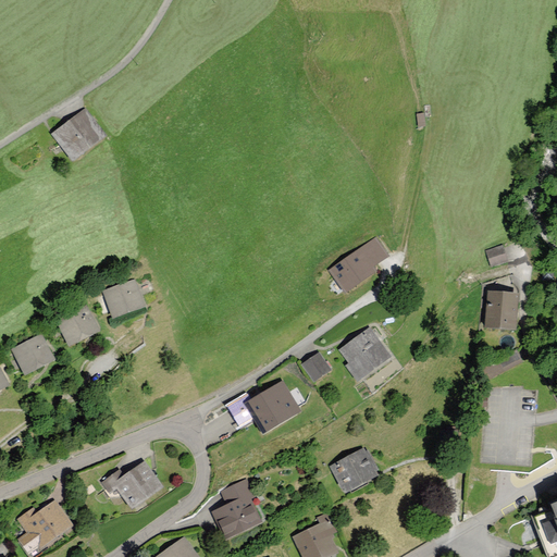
[(54,135),(73,159),(103,136),(85,111),(54,135)]
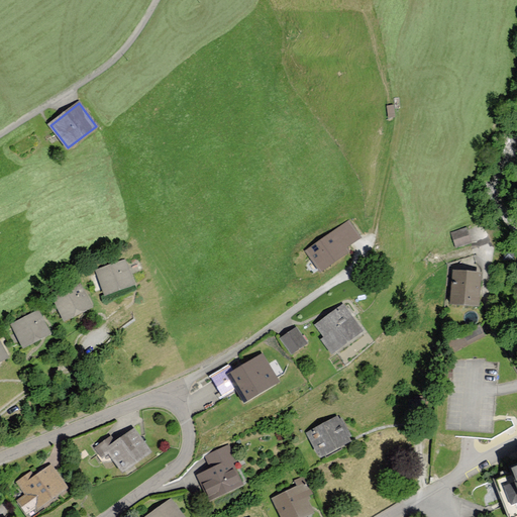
[(359,237),(348,222),(307,250),(320,271),(349,251),(346,246),(359,237)]
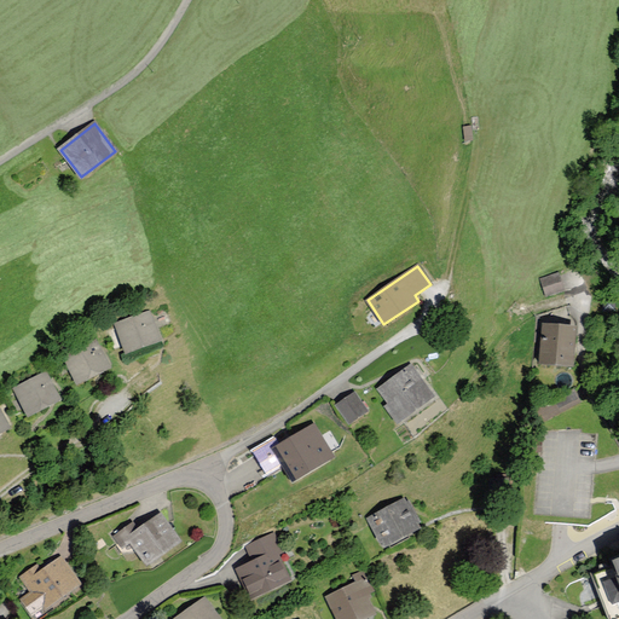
[(565,290),(559,272),(539,278),(545,296),(565,290)]
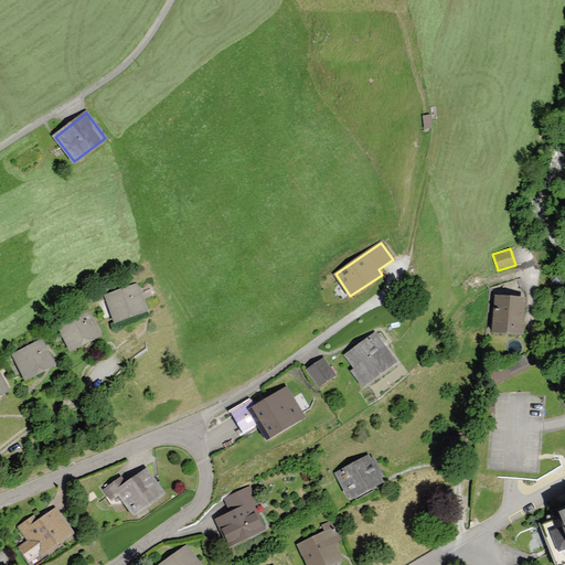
[(562,285),(562,275),(551,275),(551,285),(562,285)]
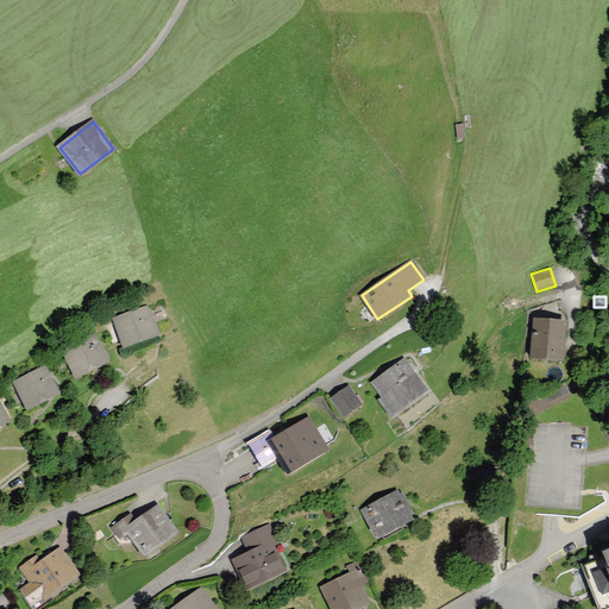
[(113,319),(124,345),(157,332),(146,306),(113,319)]
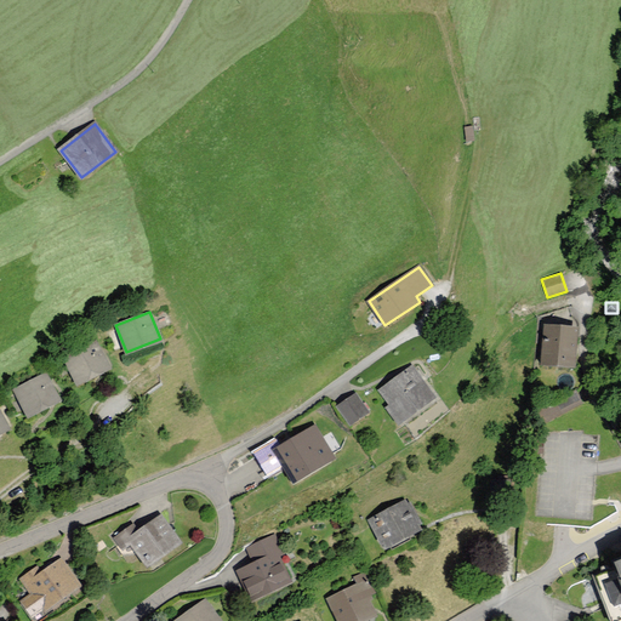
[(545,325),(542,363),(574,366),(577,328),(545,325)]
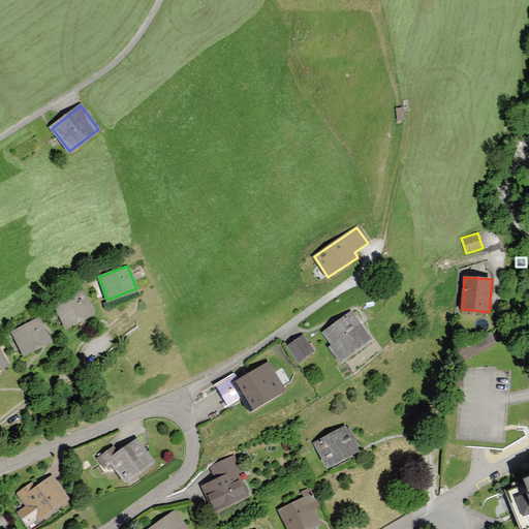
[(54,307),(65,328),(94,312),(82,291),(54,307)]
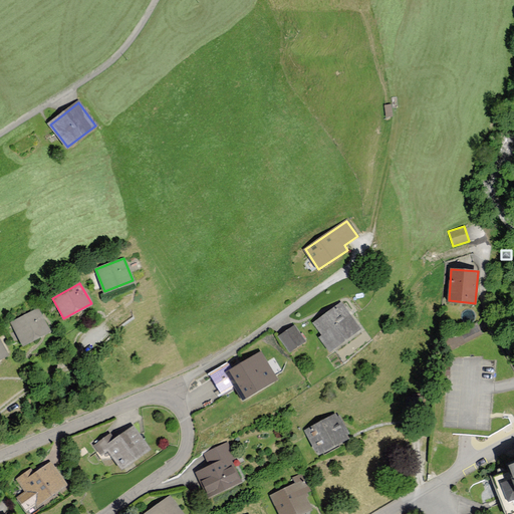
[(340,304),(315,322),(326,336),(321,339),(330,350),(359,328),(340,304)]
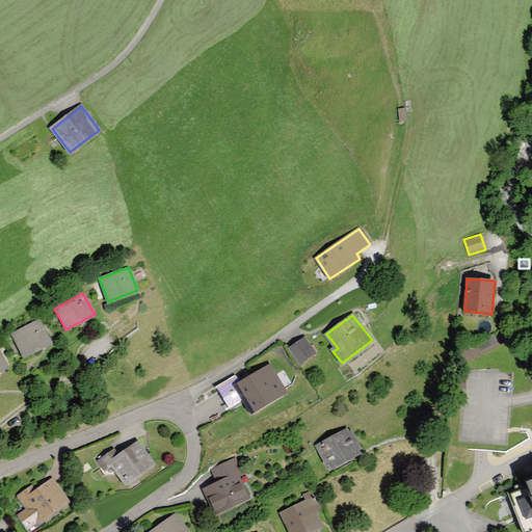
[(11,335),(24,357),(51,342),(40,320),(11,335)]
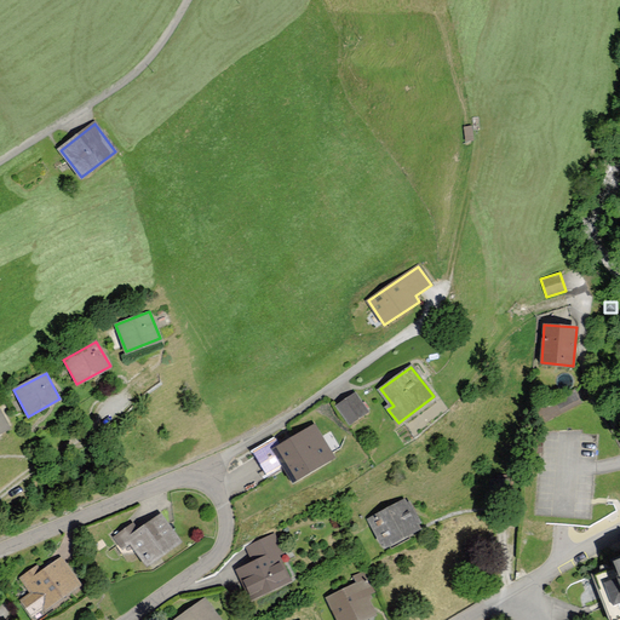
[(355,394),(337,406),(350,424),(367,412),(355,394)]
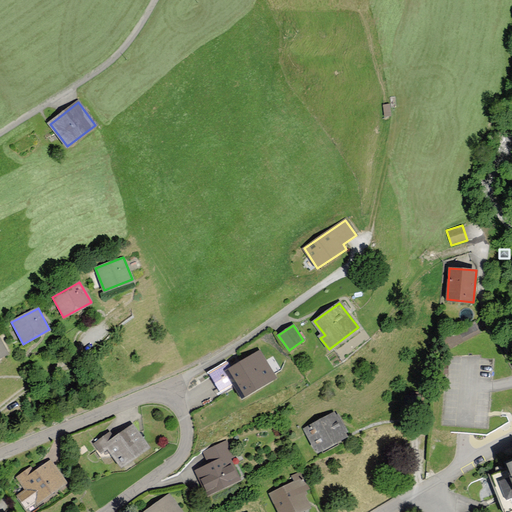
[(275,377),(260,352),(230,370),(226,363),(209,373),(221,392),(237,382),(246,395),(275,377)]
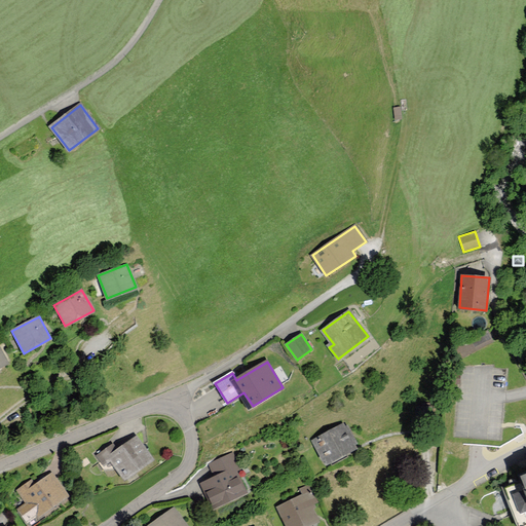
[(313,442),(326,464),(357,447),(344,424),(313,442)]
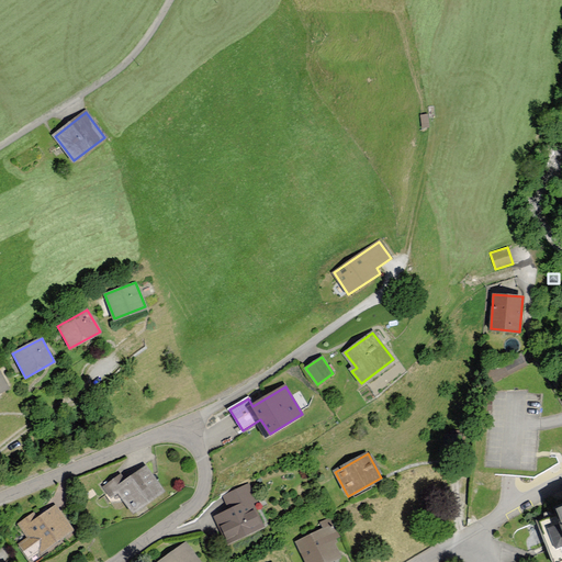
[(165,491),(147,465),(125,481),(121,474),(103,486),(111,497),(119,492),(133,513),(165,491)]
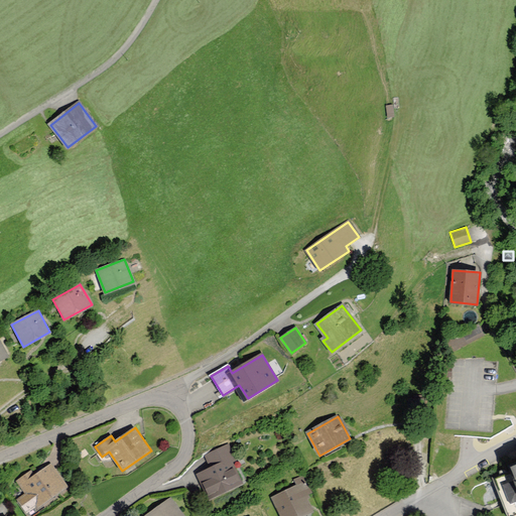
[(198,475),(210,498),(241,482),(232,462),(235,461),(228,444),(205,456),(211,468),(198,475)]
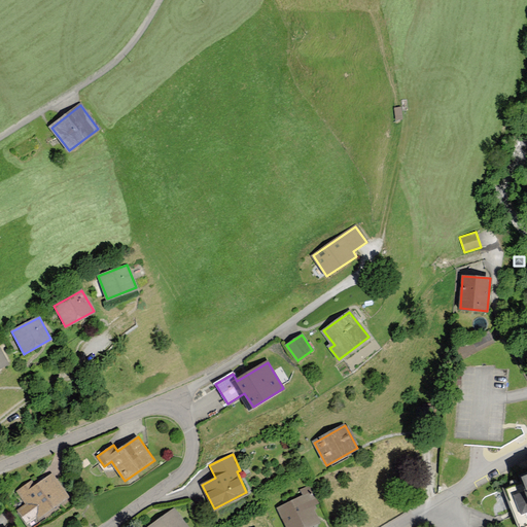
[(28,525),(69,496),(53,475),(36,487),(32,482),(18,492),(27,504),(19,512),(28,525)]
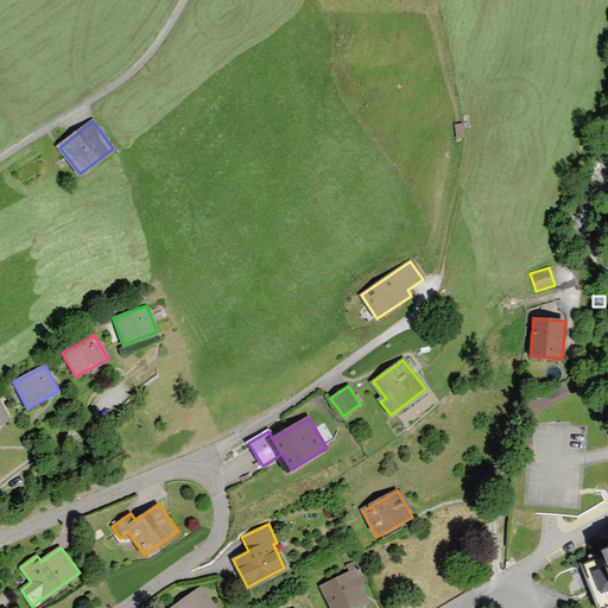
[(607,607),(607,549),(581,559),(599,607),(607,607)]
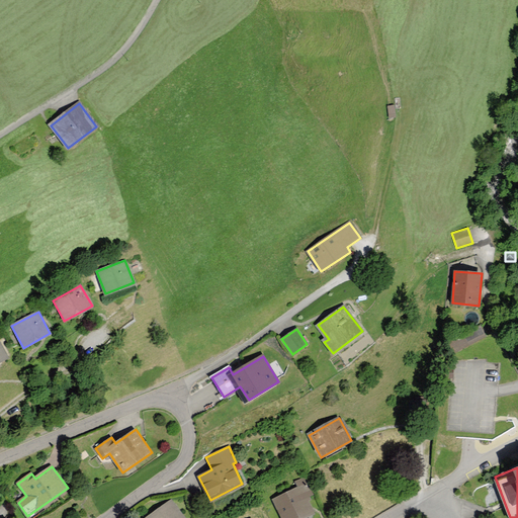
[(295,482),(298,488),(274,499),(282,517),(304,517),(313,514),(306,497),(312,494),(305,478),(295,482)]
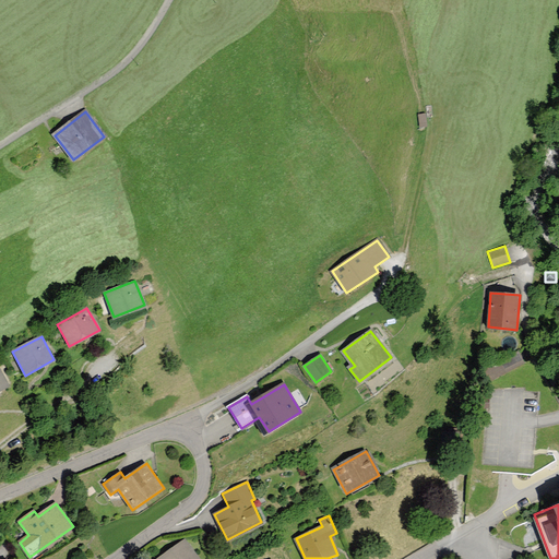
[(198,558),(185,540),(158,558),(198,558)]
